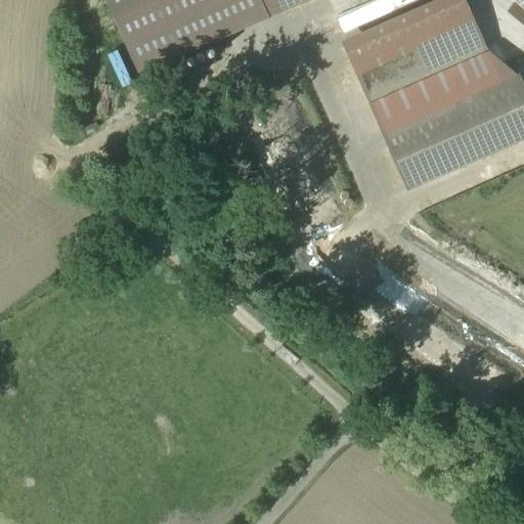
[(107,0),(142,76),(313,0),(107,0)]
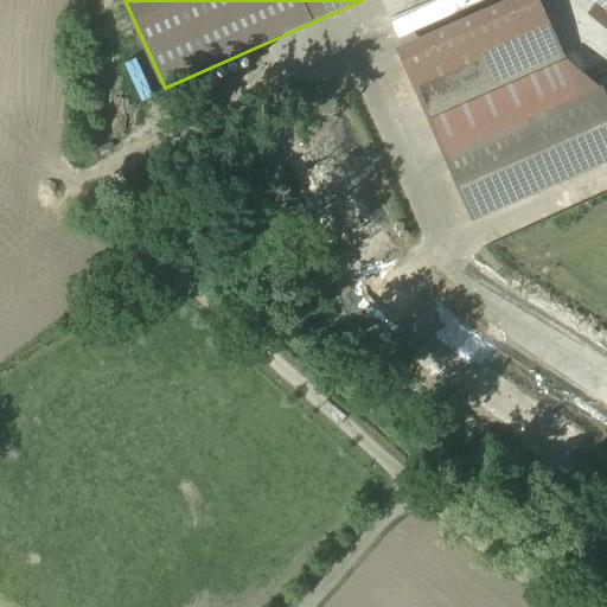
[(453,18),(445,0),(441,0),(389,21),(396,40),(453,18)]
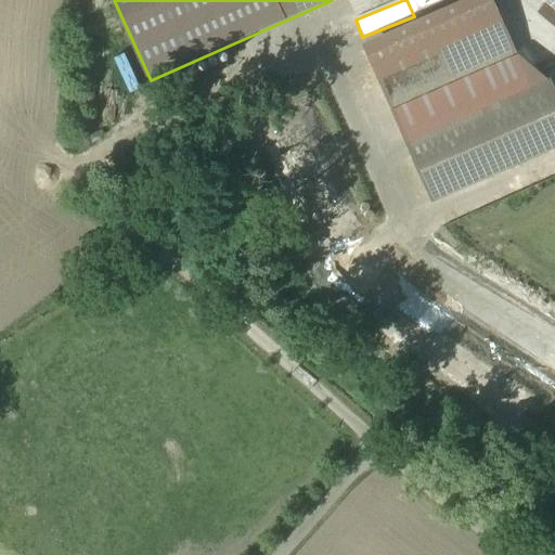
[(493,0),(460,0),(360,43),(389,110),(517,53),(493,0)]
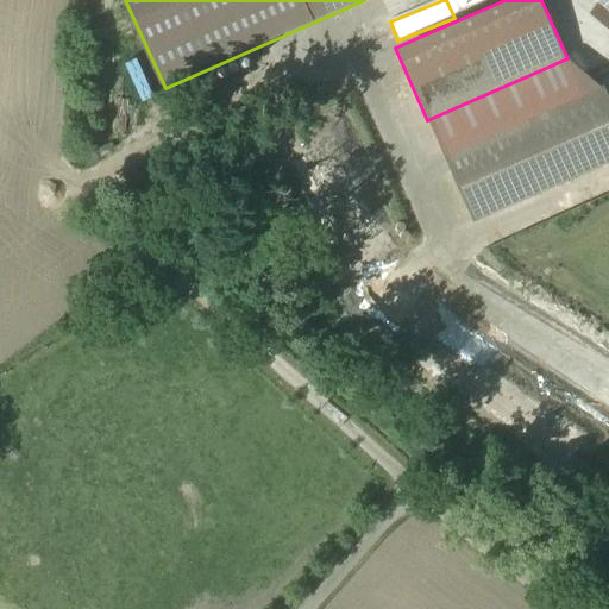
[(608,0),(602,0),(598,5),(608,13),(608,0)]
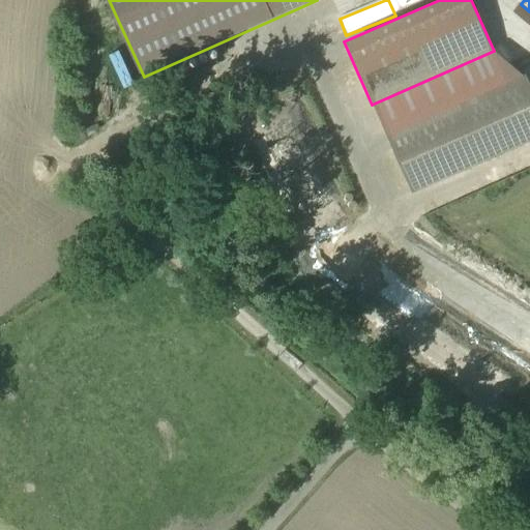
[(494,51),(372,105),(411,196),(529,143),(529,81),(527,74),(494,51)]
